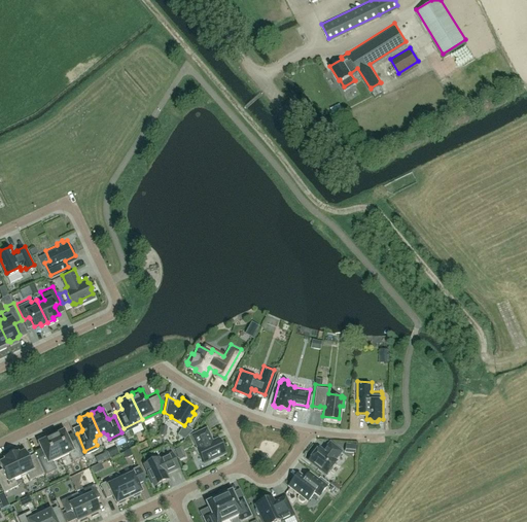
[(217,436),(211,439),(205,425),(192,431),(198,445),(197,446),(203,458),(209,455),(210,457),(217,453),(217,452),(223,449),(217,436)]
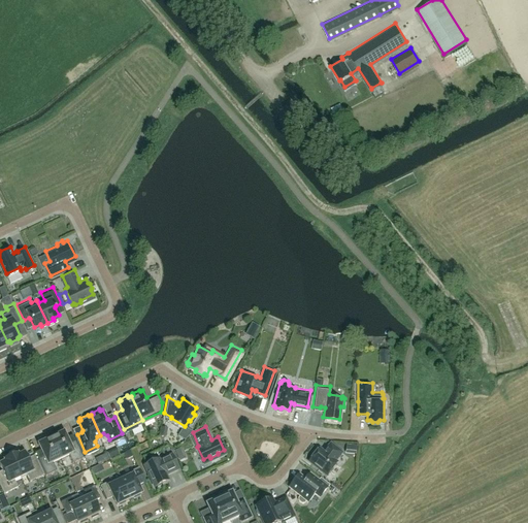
[(51,434),(60,455),(68,451),(72,459),(83,454),(75,436),(69,439),(63,428),(61,429),(61,427),(54,430),(55,432),(51,434)]
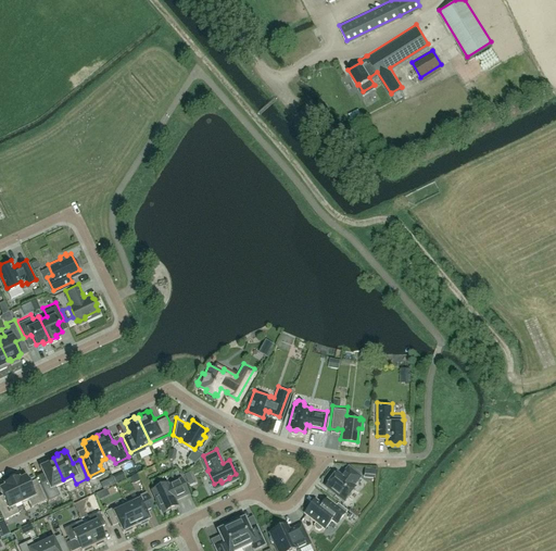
[(63,479),(53,458),(49,460),(48,458),(40,461),(41,463),(39,464),(45,476),(39,479),(48,497),(59,491),(54,483),(63,479)]
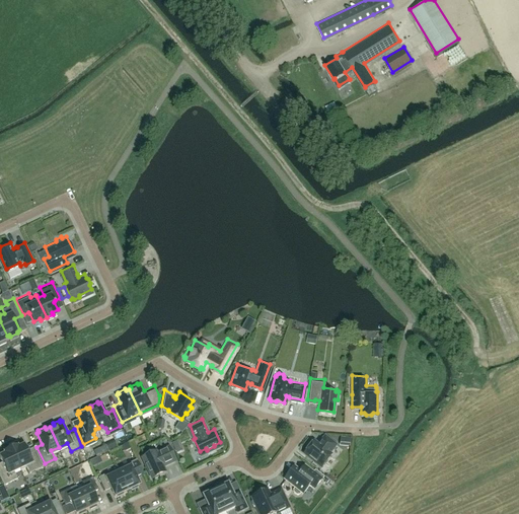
[(303,449),(320,463),(330,451),(327,449),(335,441),(324,432),(319,439),(320,439),(318,441),(312,437),(303,449)]
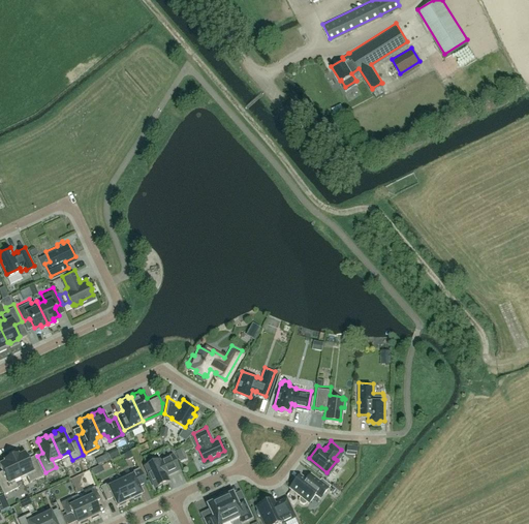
[(179,442),(173,444),(177,457),(183,455),(179,442)]
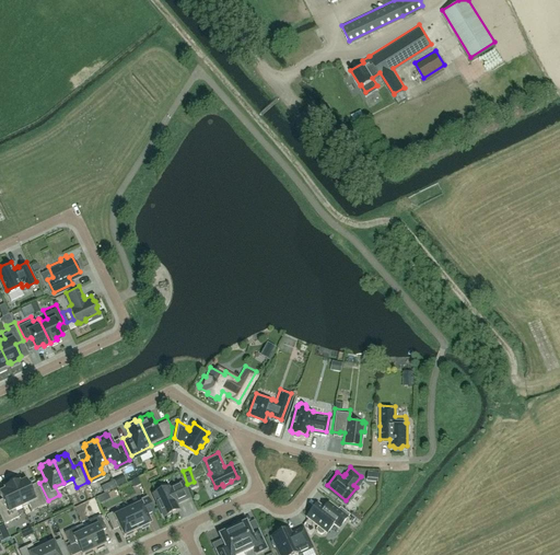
[(118,485),(130,481),(127,473),(115,478),(118,485)]
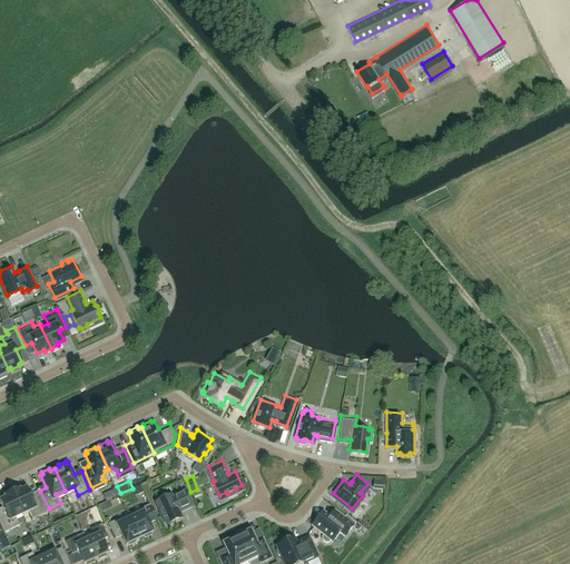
[(18,485),(11,488),(21,510),(27,507),(28,507),(31,515),(47,507),(39,492),(30,495),(25,484),(19,487),(18,485)]
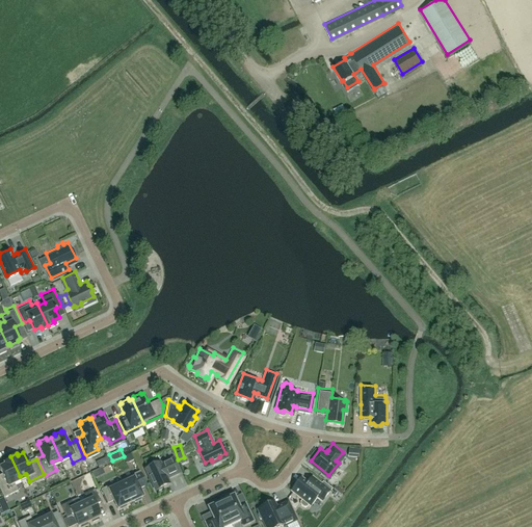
[(168,471),(169,473),(179,468),(173,454),(159,460),(159,459),(145,466),(155,486),(156,485),(157,486),(162,484),(161,483),(168,480),(165,473),(168,471)]
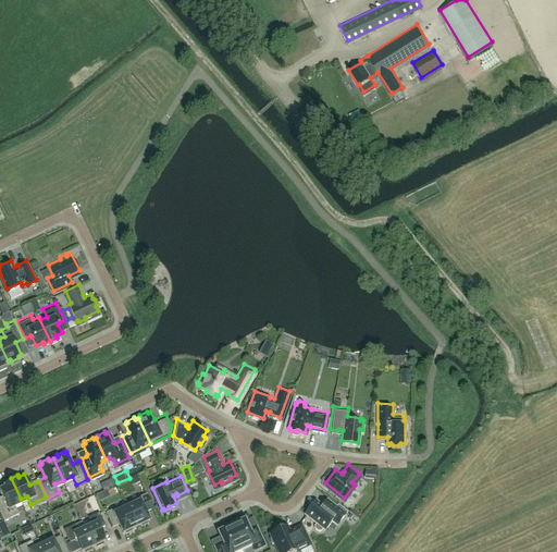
[(21,499),(11,478),(4,481),(4,483),(0,485),(0,488),(4,497),(0,499),(0,510),(3,517),(17,510),(14,502),(21,499)]
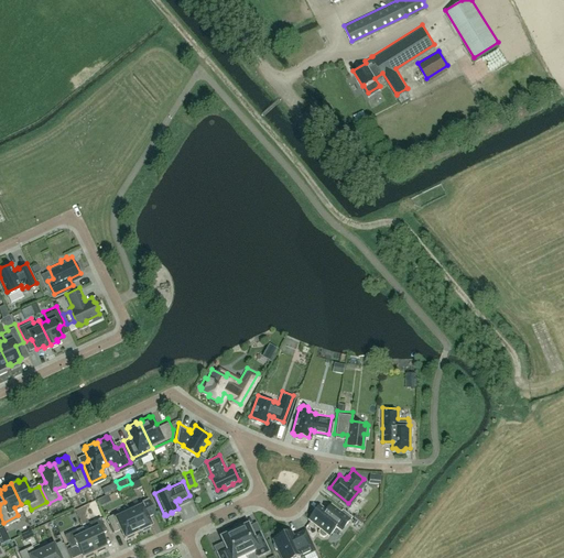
[(148,494),(126,504),(137,527),(141,526),(142,527),(150,524),(149,523),(151,522),(148,515),(155,512),(153,506),(148,494)]
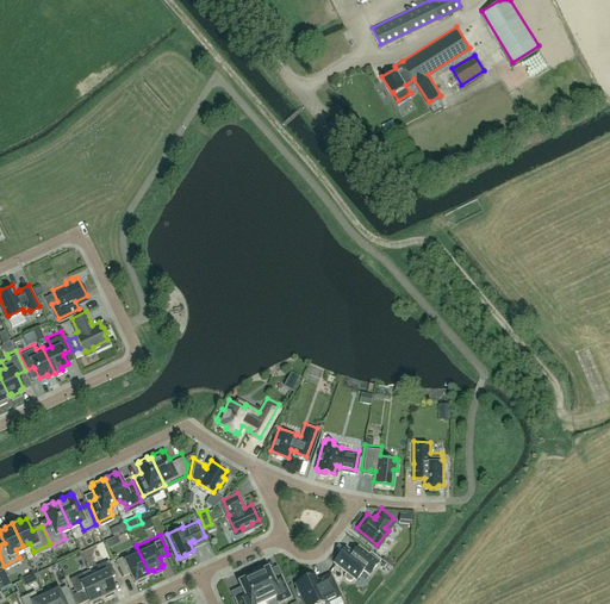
[(89,539),(79,543),(82,550),(93,546),(89,539)]
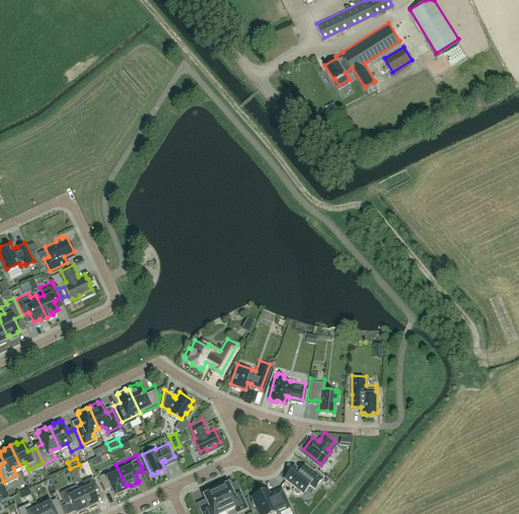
[(304,461),(299,466),(293,461),(283,474),(294,484),(293,486),(293,488),(296,490),(298,490),(300,488),(302,490),(308,482),(313,485),(323,472),(314,466),(313,468),(304,461)]
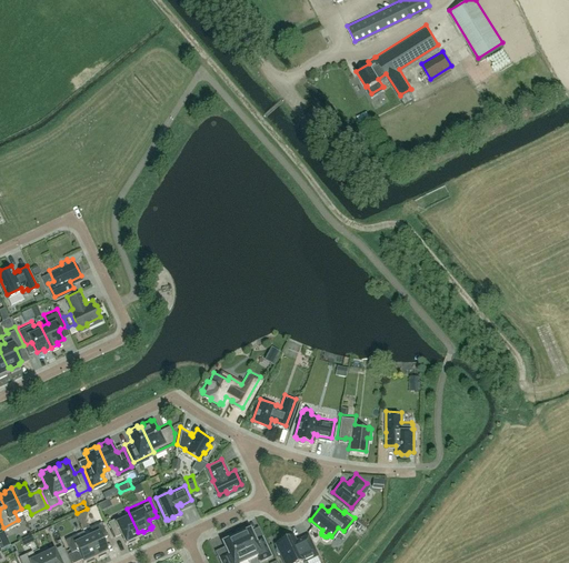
[(138,532),(127,509),(108,519),(113,531),(120,528),(125,539),(127,538),(128,540),(135,536),(133,534),(138,532)]
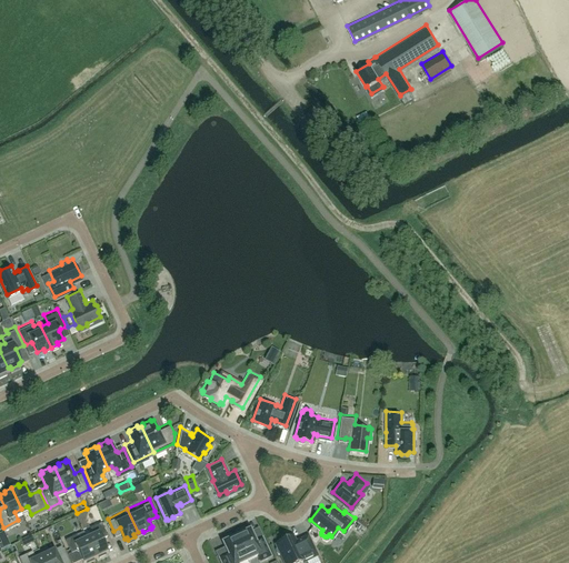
[(86,534),(95,553),(98,552),(98,553),(105,550),(103,549),(107,548),(101,534),(107,532),(101,519),(90,524),(92,531),(86,534)]
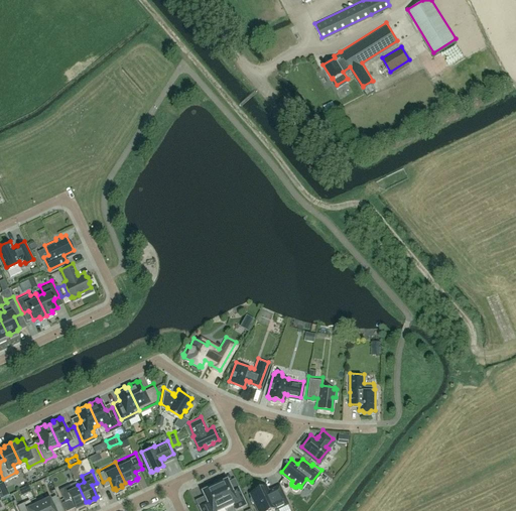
[(217,481),(214,483),(224,505),(233,500),(235,506),(245,501),(237,484),(232,486),(230,485),(226,477),(224,478),(224,477),(222,477),(218,479),(217,481)]
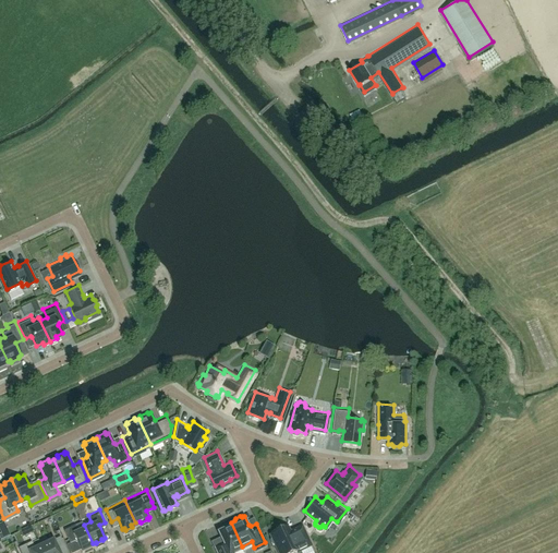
[(93,543),(84,525),(77,528),(74,521),(63,526),(70,539),(75,537),(81,549),(84,548),(85,549),(91,545),(91,544),(93,543)]
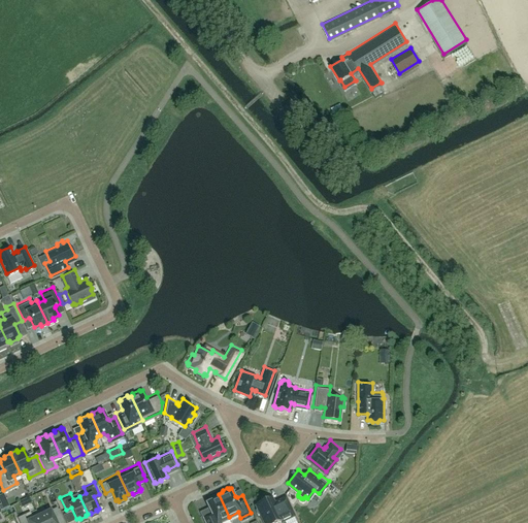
[(229,517),(219,494),(215,496),(215,495),(212,494),(207,497),(207,499),(205,500),(209,509),(209,511),(202,514),(206,522),(220,522),(220,521),(229,517)]
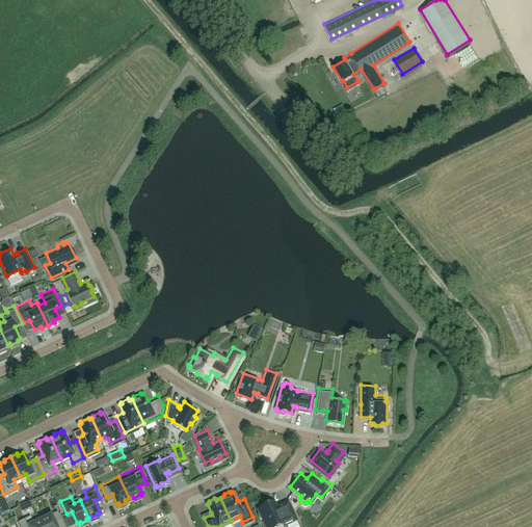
[(266,501),(264,500),(260,502),(259,504),(257,505),(258,508),(257,510),(259,515),(262,516),(267,526),(269,526),(283,521),(284,522),(295,516),(287,498),(275,503),(273,498),(266,501)]
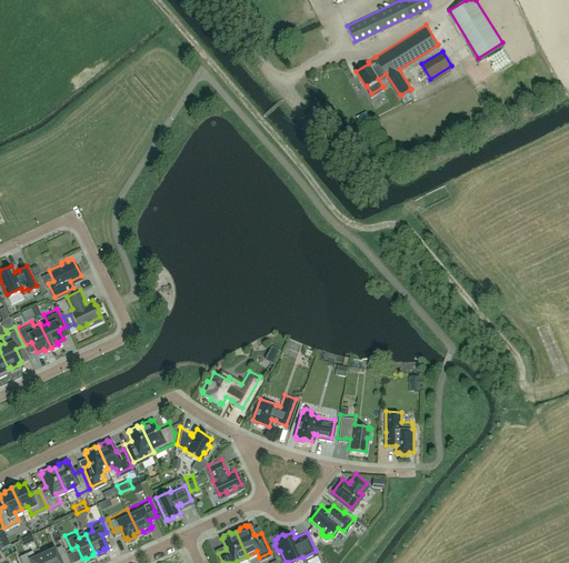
[(109,539),(113,550),(122,546),(119,535),(109,539)]
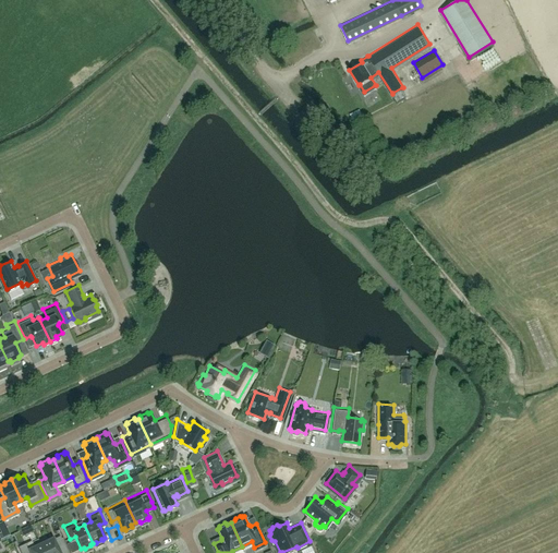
[(40,542),(45,552),(60,552),(60,551),(67,548),(60,532),(40,542)]
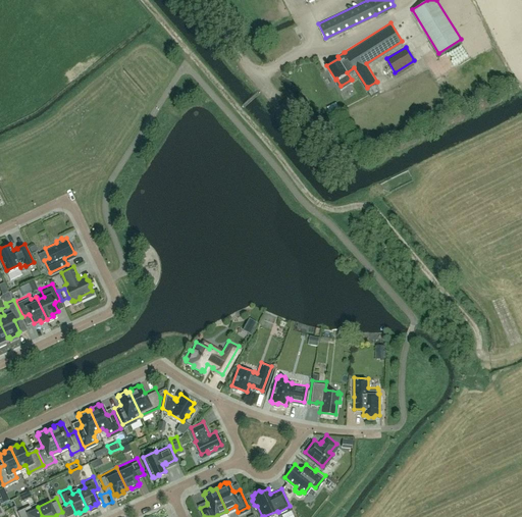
[(42,516),(38,507),(32,509),(29,503),(16,508),(20,516),(42,516)]
